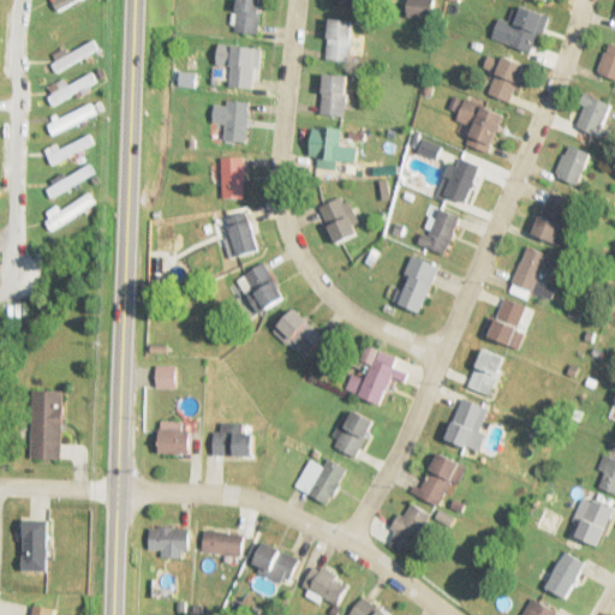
[(59,0),(54,5),(61,15),(79,0),(59,0)]
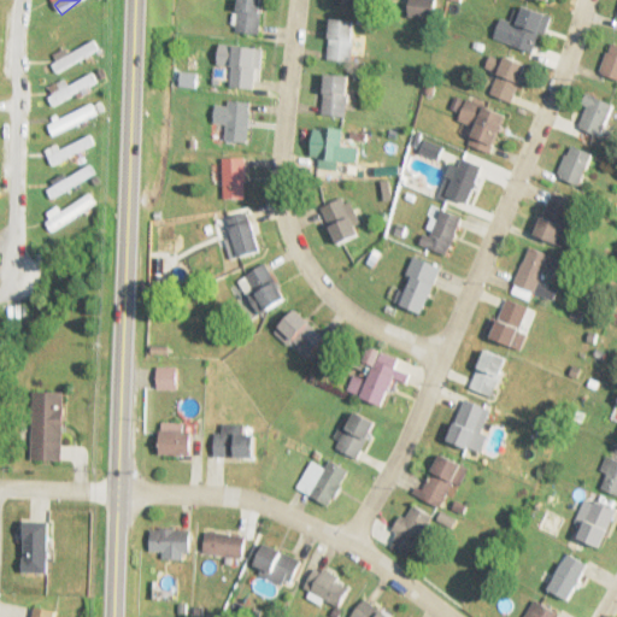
[(263,0),(240,0),(236,33),(258,36),(263,0)]
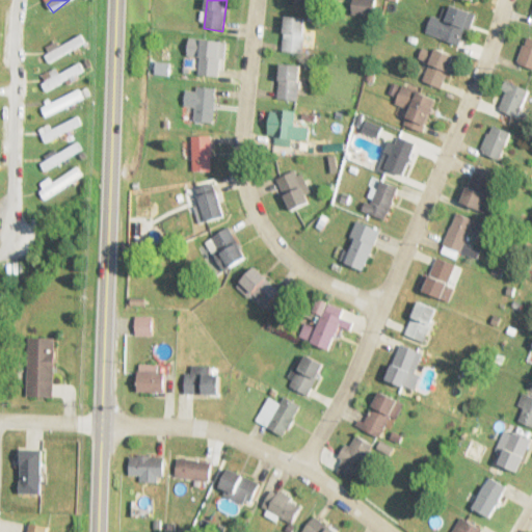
[(376,0),(353,0),(353,16),(376,16),(376,0)]
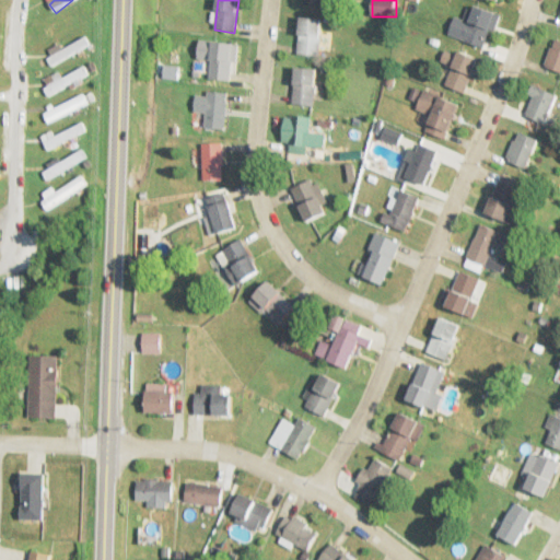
[(473,18),(466,15),(459,39),(489,49),(500,14),(476,7),(473,18)]
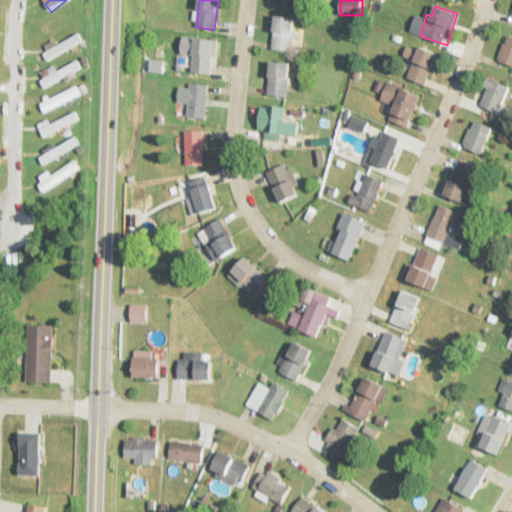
[(272,50),(292,52),(296,18),(276,16),(272,50)]
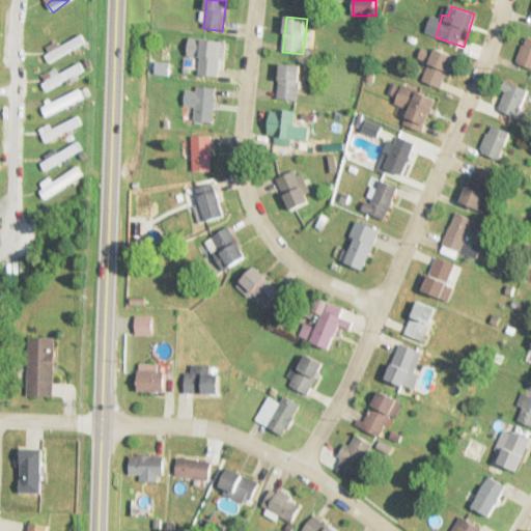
[(86,44),(83,35),(45,55),(49,62),(86,44)]
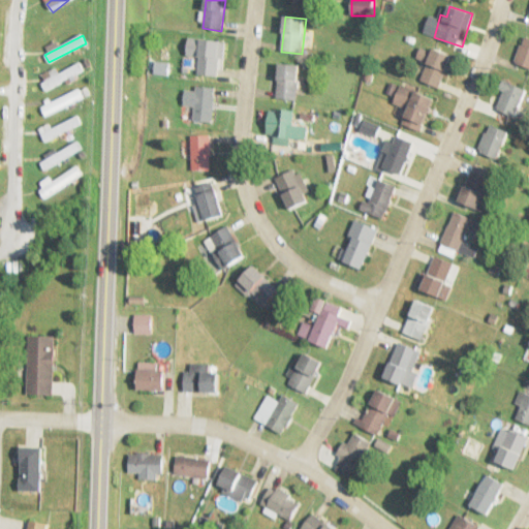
[(528,37),(526,37),(516,63),(528,67),(528,37)]
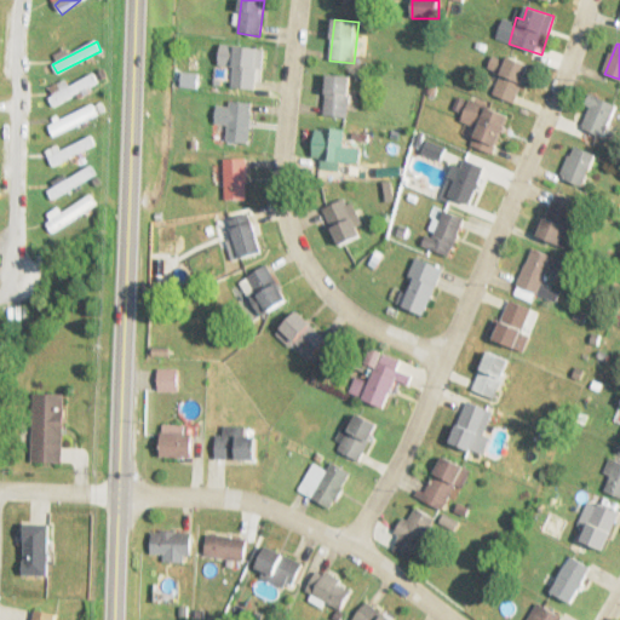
[(258,49),(235,47),(233,87),(256,89),(258,49)]
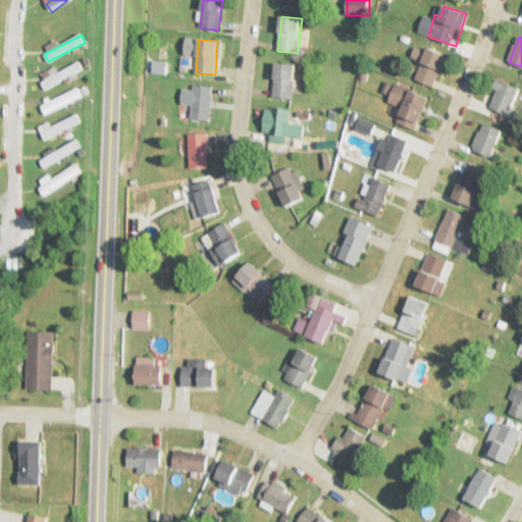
[(447,57),(418,45),(413,57),(423,61),(415,80),(434,88),(447,57)]
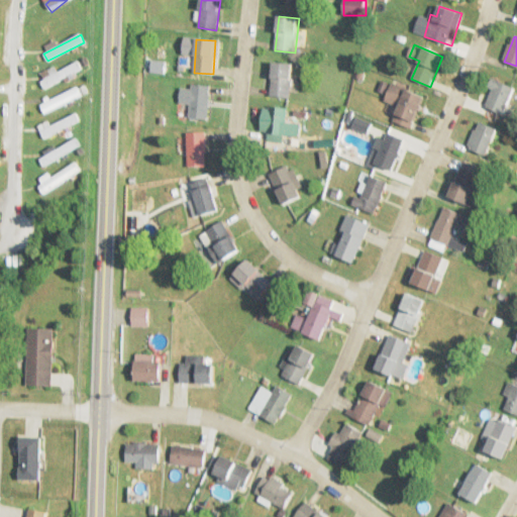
[(46,86),(82,69),(78,61),(42,78),(46,86)]
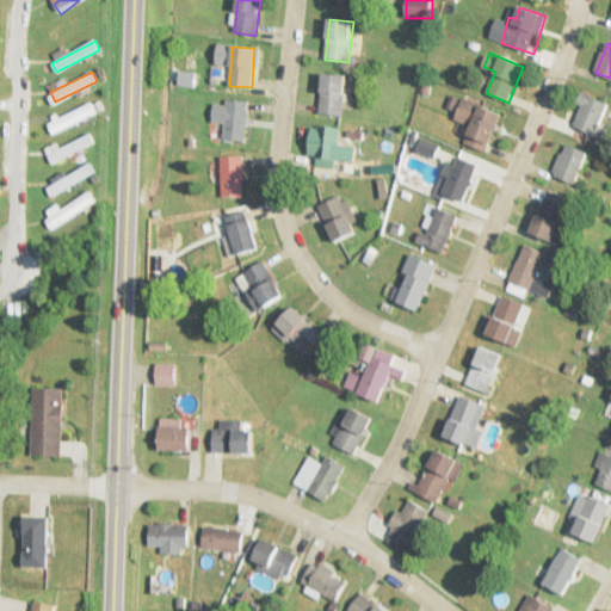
[(343,116),(346,75),(323,73),(320,113),(343,116)]
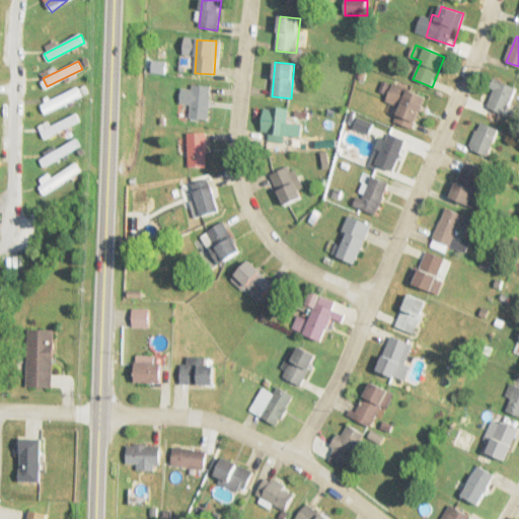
[(517,88),(498,80),(488,107),(507,115),(517,88)]
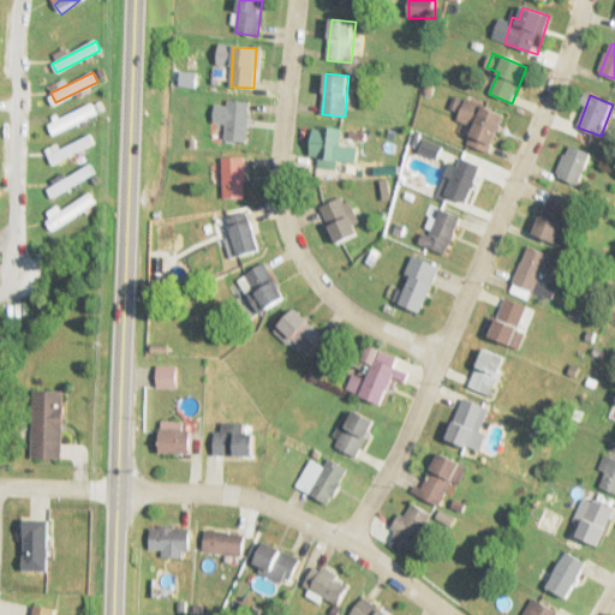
[(476,126),(469,144),(490,153),(506,114),(467,99),(459,119),(476,126)]
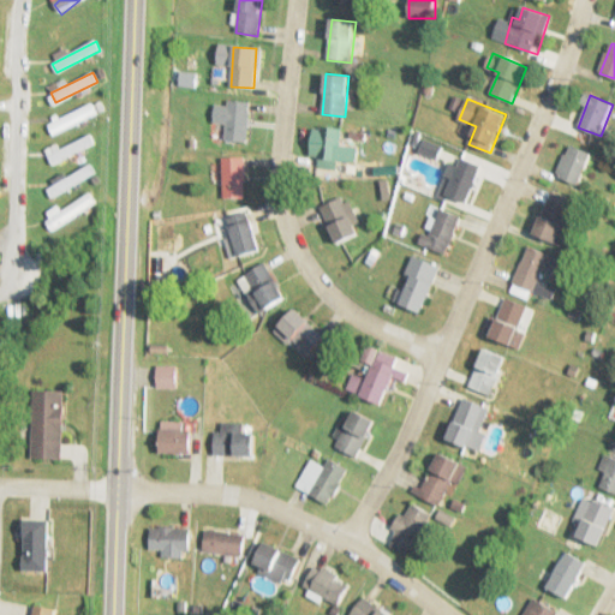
[(54,133),(102,109),(99,101),(51,125),(54,133)]
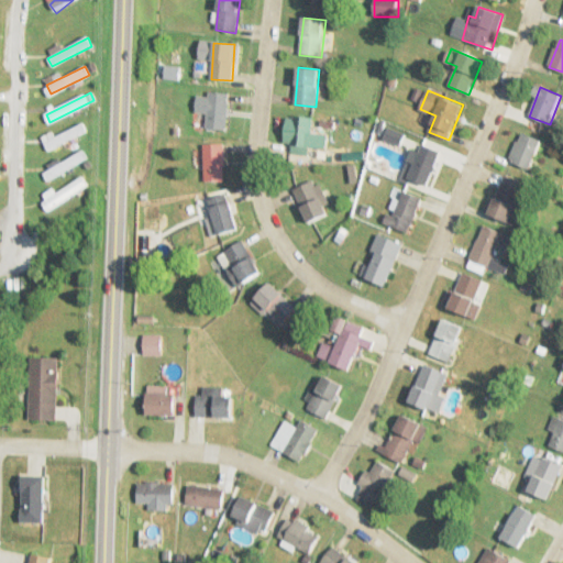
[(228,92),(209,92),(209,96),(197,96),(197,113),(206,113),(206,130),(228,130),(228,92)]
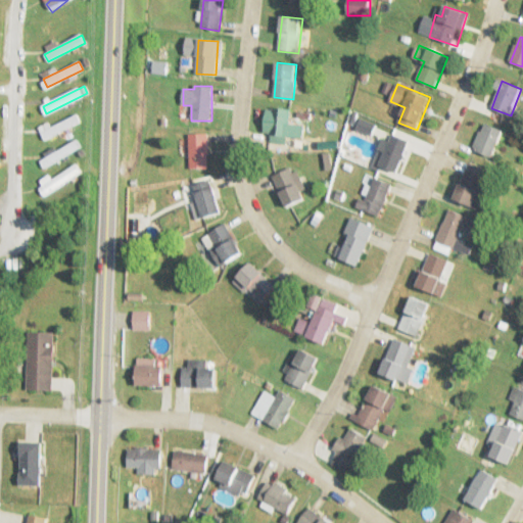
[(288,136),(302,138),(304,126),(289,124),(291,109),(268,106),(264,133),(271,134),(270,142),(287,144),(288,136)]
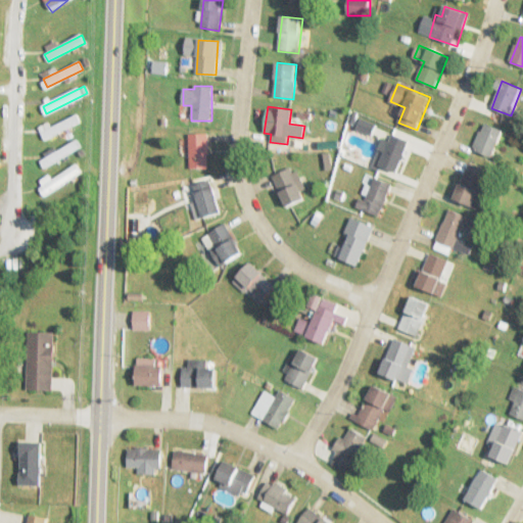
[(81,122),(78,114),(50,127),(48,123),(40,127),(45,138),(81,122)]
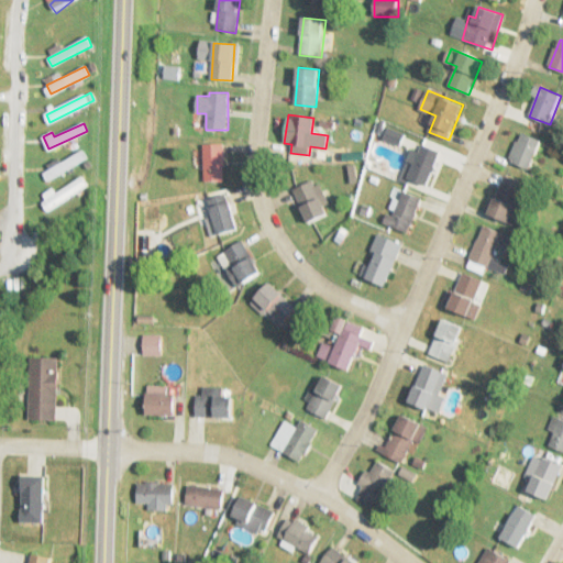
[(510,161),(529,169),(542,142),(523,133),(510,161)]
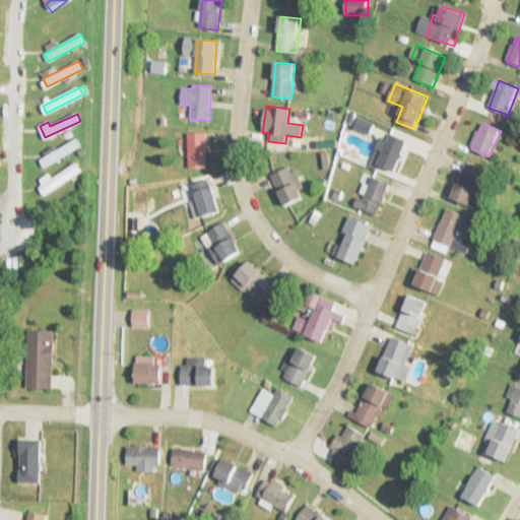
[(189,167),(206,167),(206,133),(189,133),(189,167)]
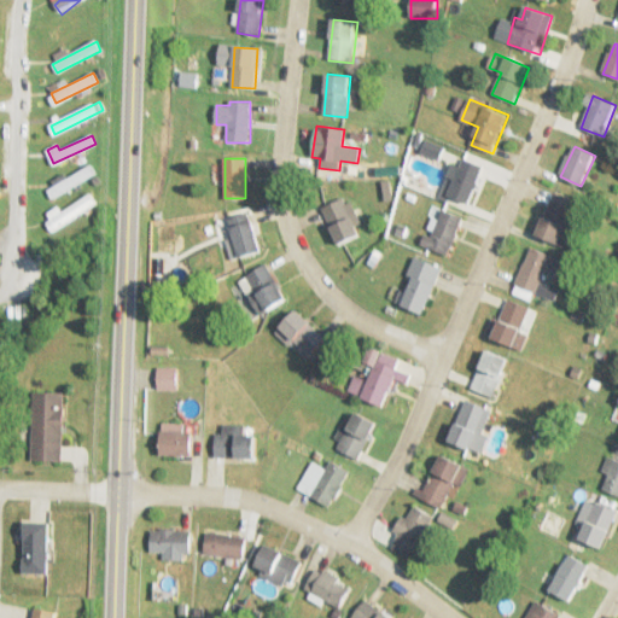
[(471,207),(484,167),(460,158),(447,198),(471,207)]
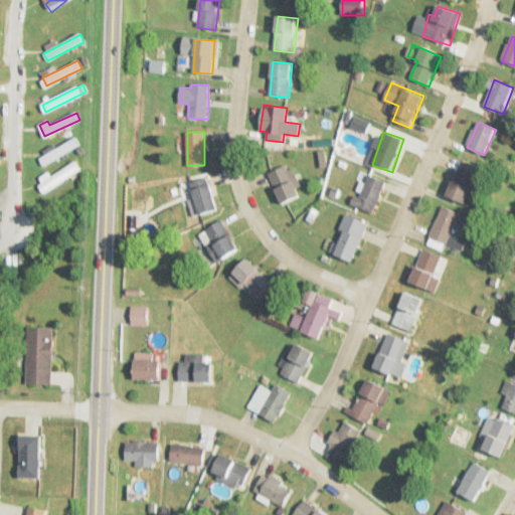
[(39,158),(44,165),(79,143),(75,136),(39,158)]
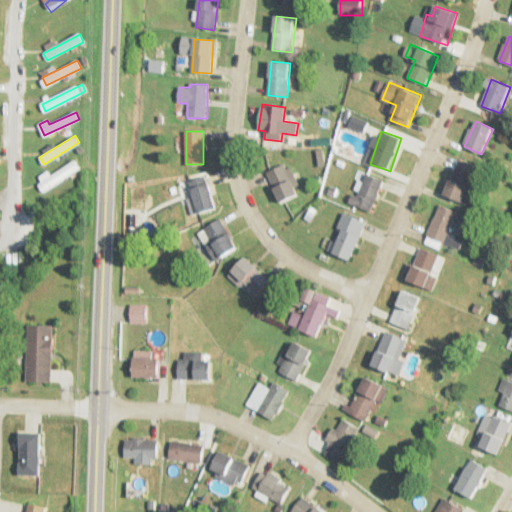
[(476,191),(468,187),(476,166),(457,158),(443,195),(470,206),(476,191)]
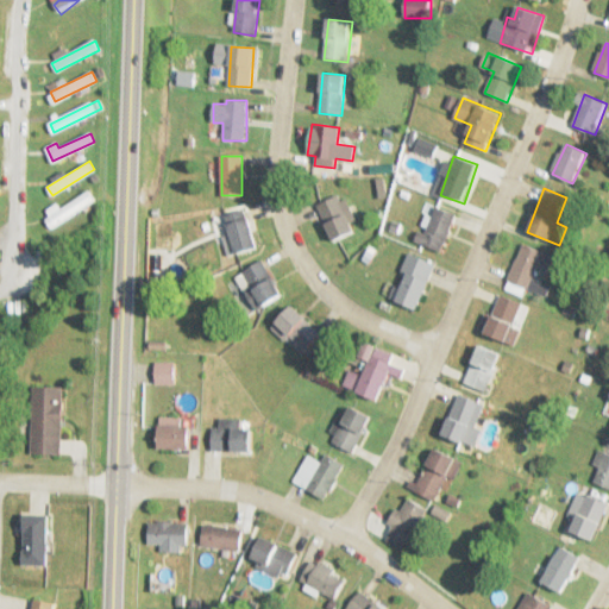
[(45,219),(52,228),(94,199),(88,189),(45,219)]
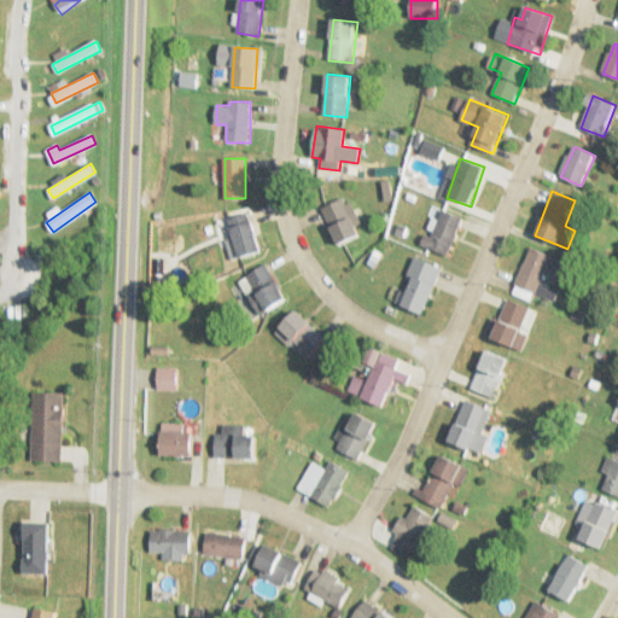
[(322,209),(340,245),(365,233),(347,197),(322,209)]
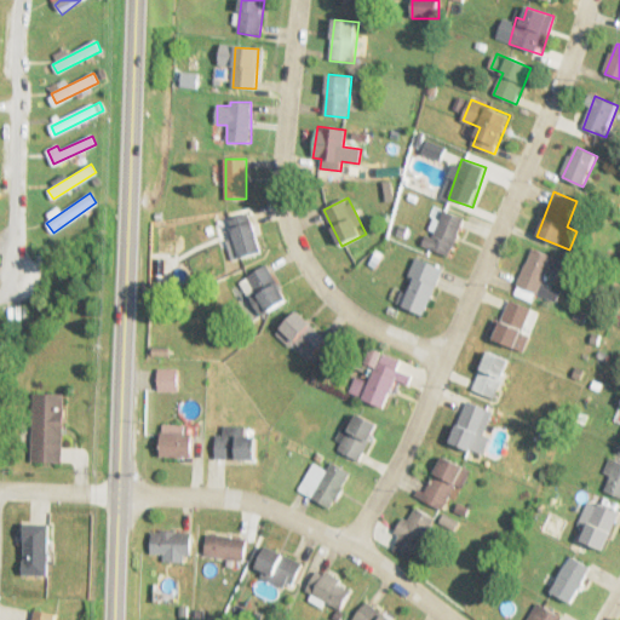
[(426,246),(449,256),(465,218),(442,208),(426,246)]
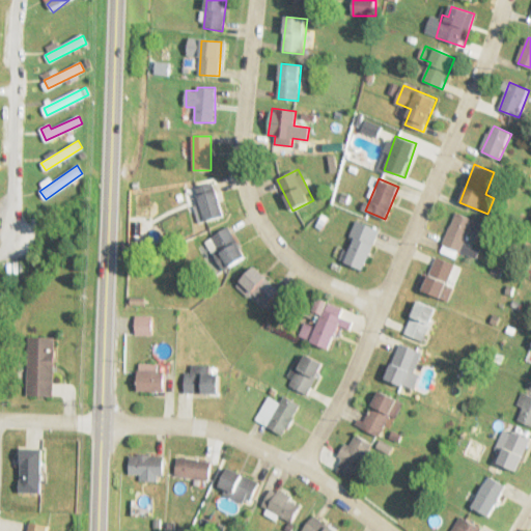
[(195,189),(207,221),(226,214),(214,182),(195,189)]
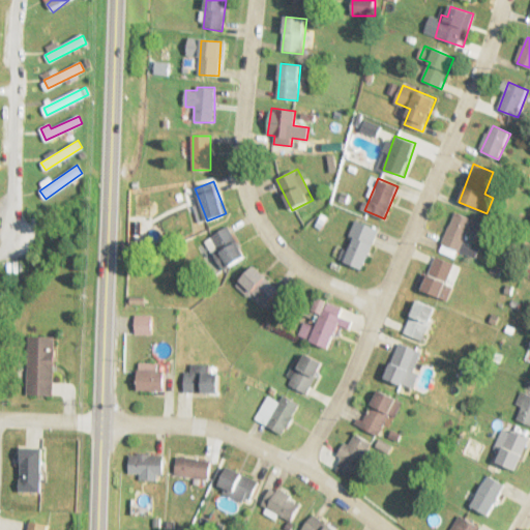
[(469,230),(482,236),(487,225),(457,211),(442,243),(461,252),(469,230)]
